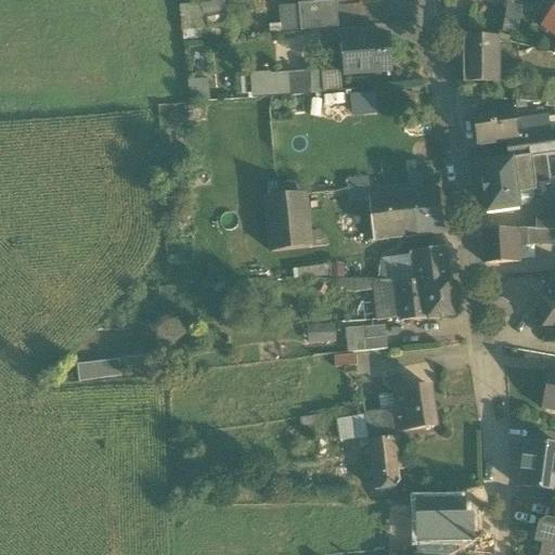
[(201,0),(202,14),(221,13),(220,0),(201,0)]
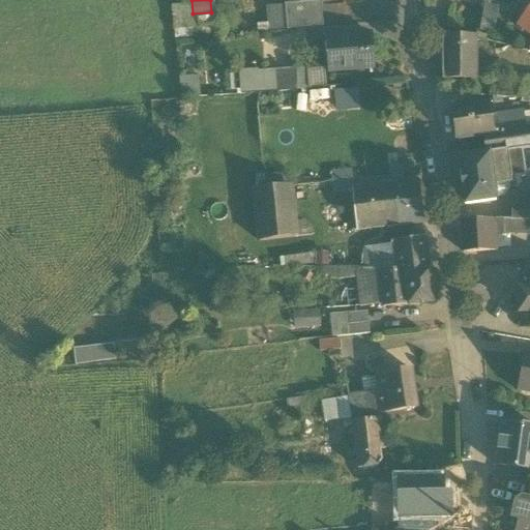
[(284,6),(287,32),(319,29),(317,3),(300,5),(300,4),(284,6)]
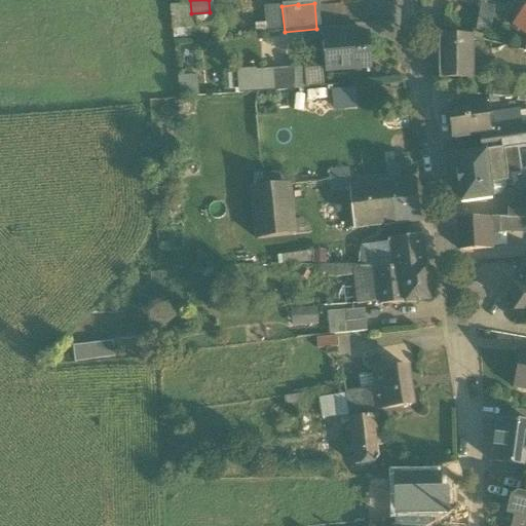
[(475,24),(486,25),(489,5),(478,4),(475,24)]
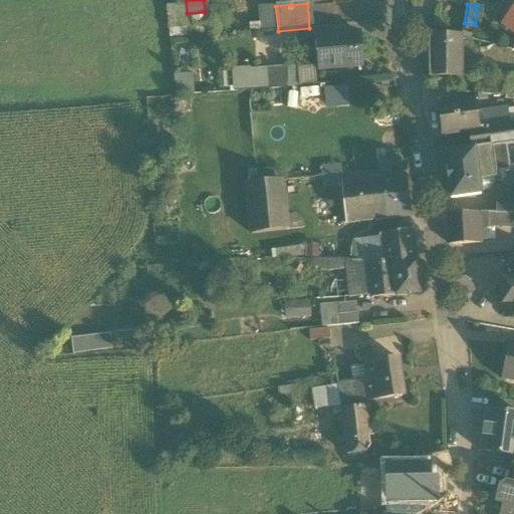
[(179,25),(179,5),(166,6),(166,25),(179,25)]
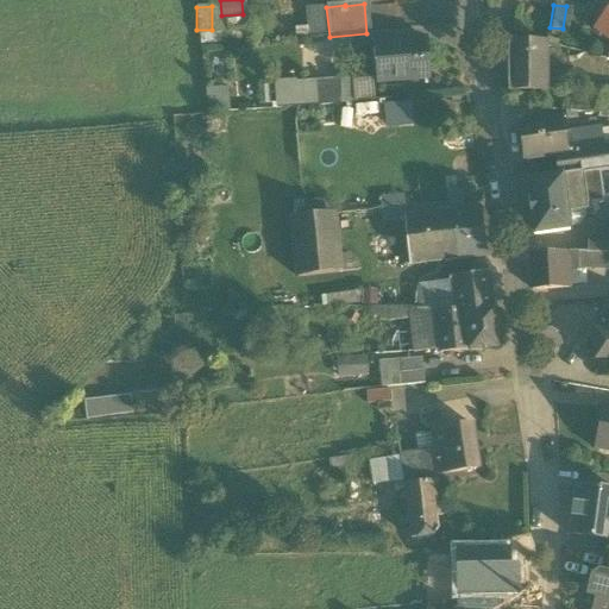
[(608,12),(596,30),(608,38),(608,12)]
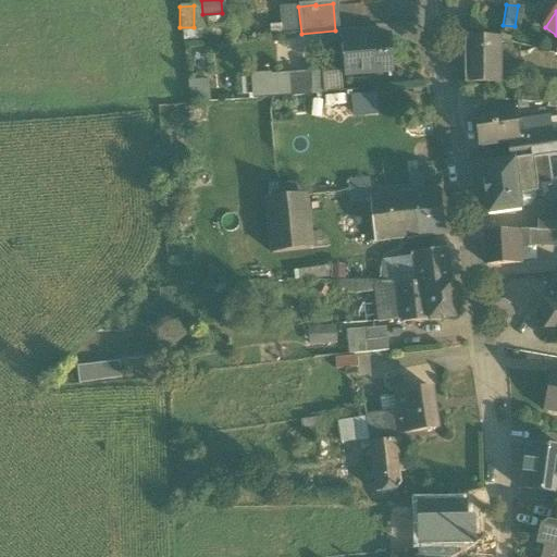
[(341,42),(344,76),(393,72),(390,38),(341,42)]
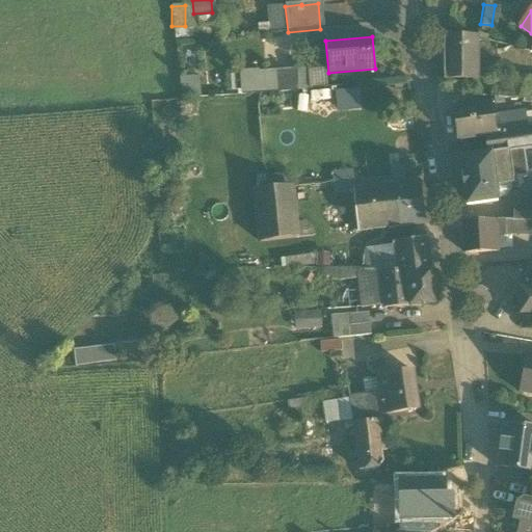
[(476,82),(476,79),(476,65),(477,38),(446,37),(446,36),(444,36),(443,82),(446,82),(446,81),(476,82)]
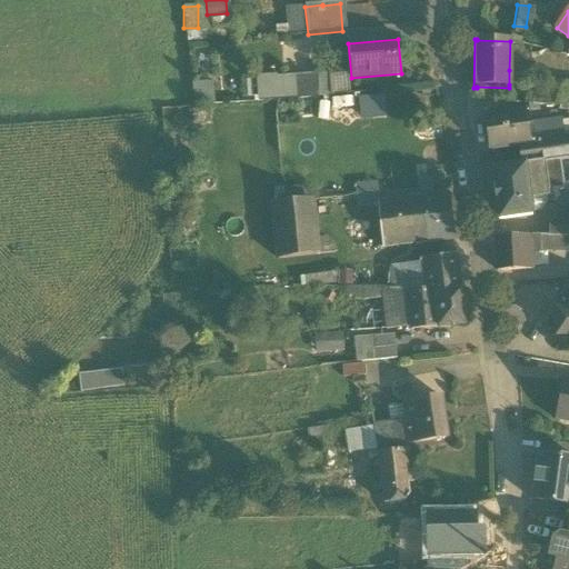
[(531,71),(509,70),(509,85),(531,86),(531,71)]
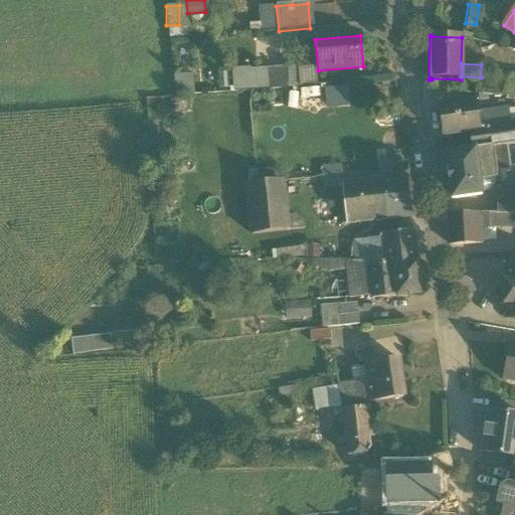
[(287,68),(289,89),(301,88),(299,67),(287,68)]
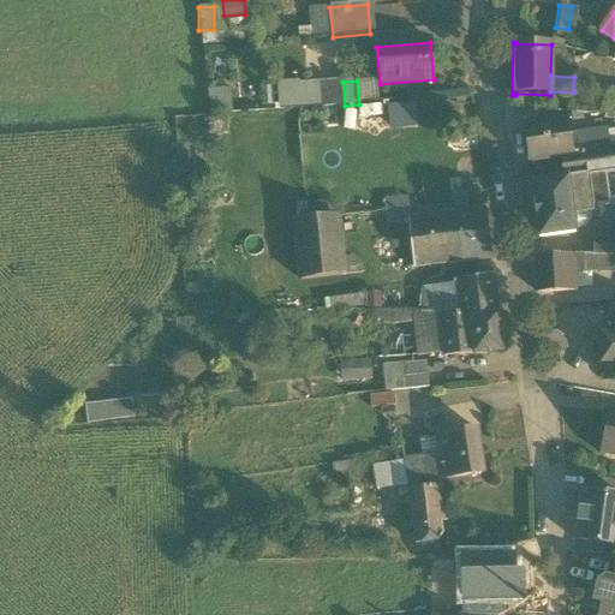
[(230,113),(228,88),(206,88),(207,113),(230,113)]
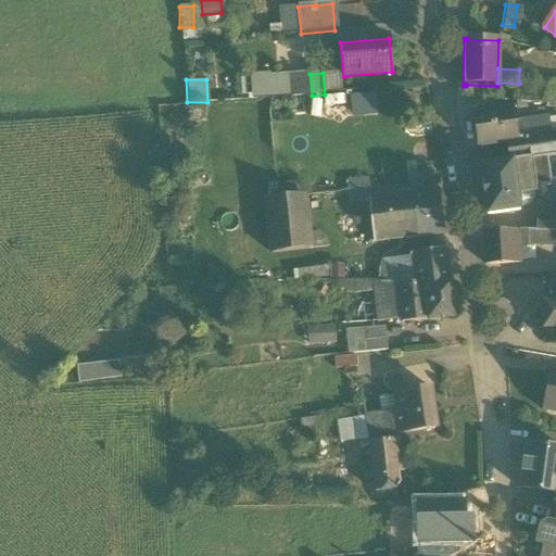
[(555,85),(547,85),(546,109),(555,109),(555,85)]
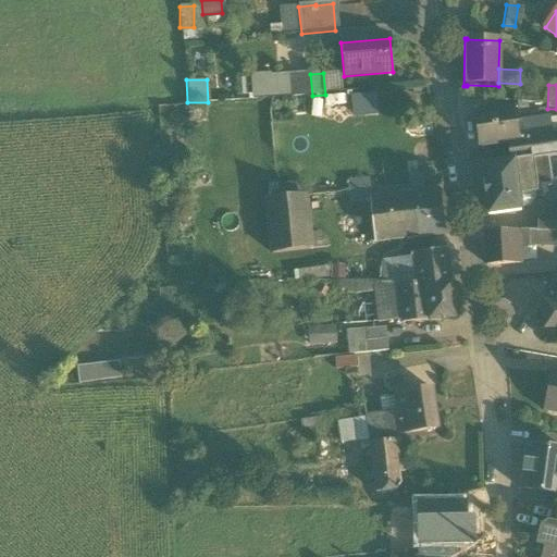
[(375,93),(349,94),(350,116),(376,115),(375,93)]
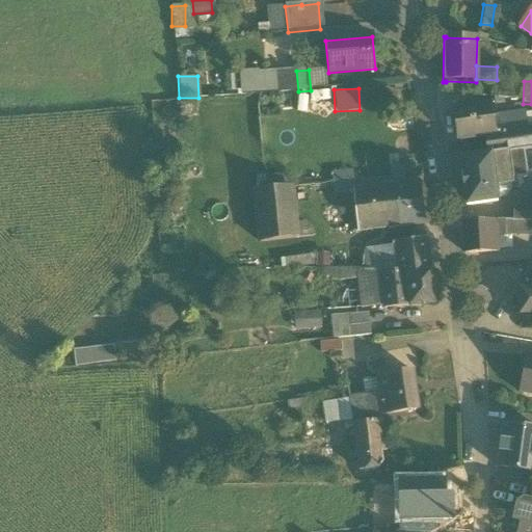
[(483,135),(495,133),(493,120),(490,104),(452,110),(457,141),(484,137),(483,135)]
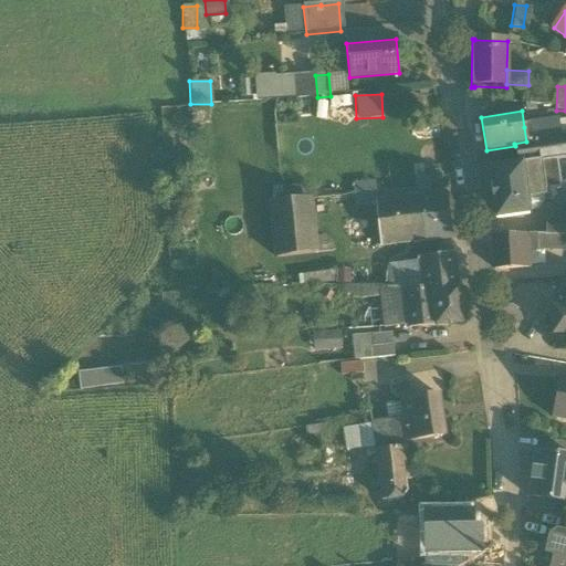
[(558,124),(524,127),(526,142),(561,137),(558,124)]
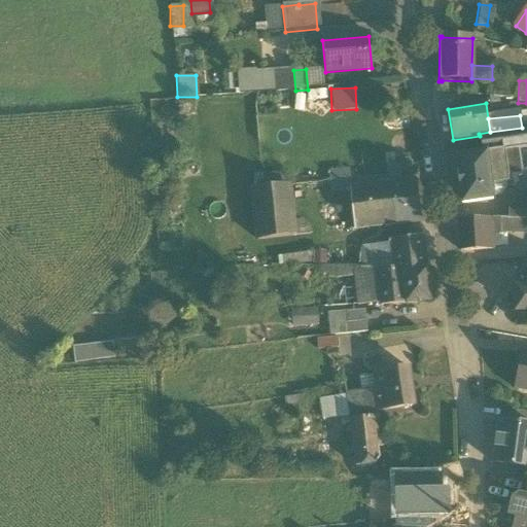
[(492,200),(492,197),(490,181),(504,179),(523,176),(519,150),(526,148),(526,127),(522,128),(490,132),(479,134),(480,136),(482,153),(454,156),(461,205),(492,200)]
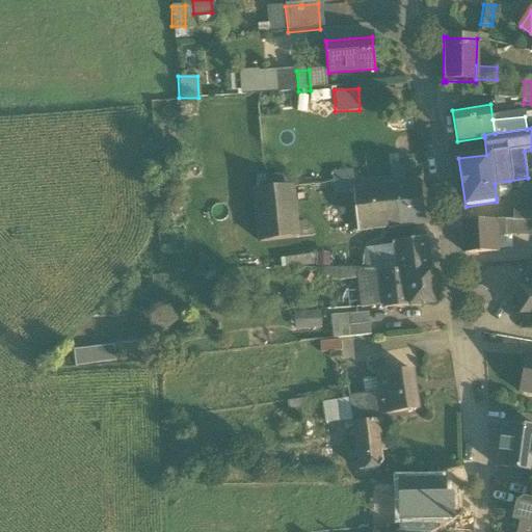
[(333,182),(334,195),(352,193),(352,190),(353,189),(352,180),(333,182)]
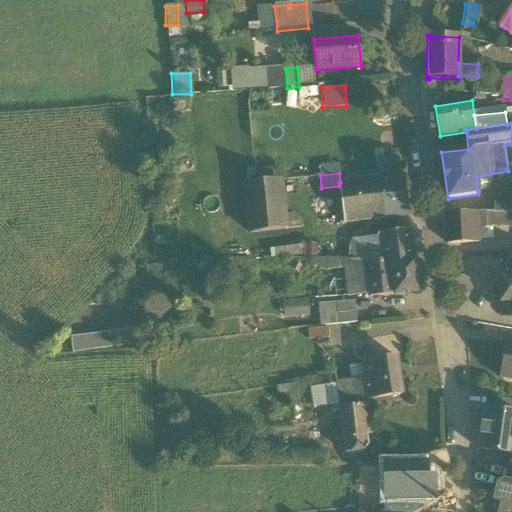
[(342,215),(343,223),(409,214),(404,174),(340,182),(339,183),(339,186),(341,200),(342,215)]
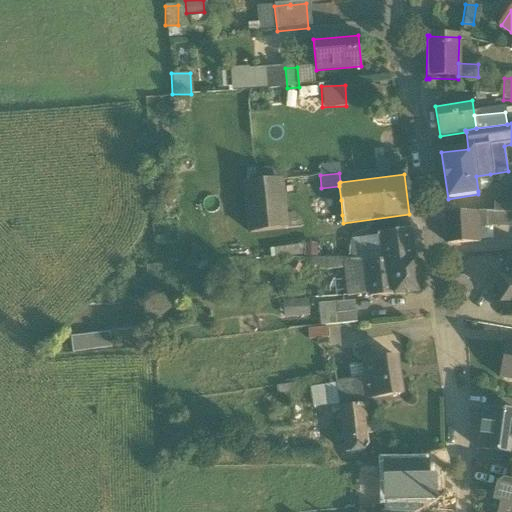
[(492,183),(490,174),(476,176),(478,191),(486,190),(487,190),(492,183)]
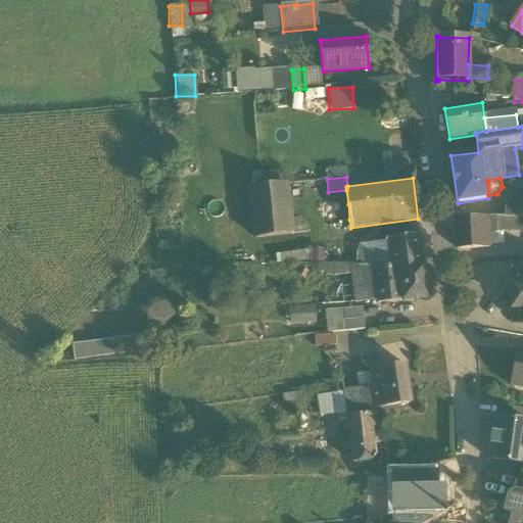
[(250,188),(255,239),(291,235),(285,184),(250,188)]
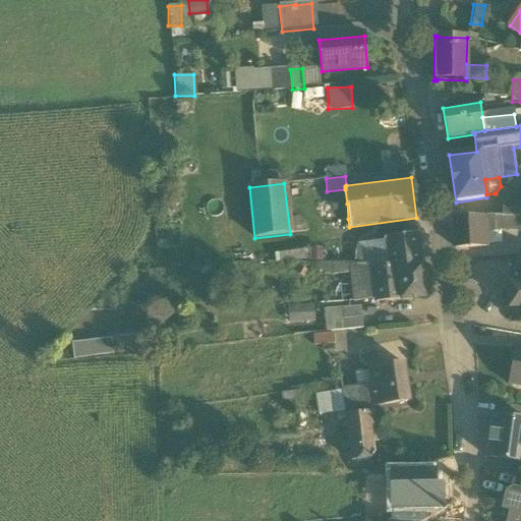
[(505,217),(520,216),(520,204),(503,205),(503,217),(505,217)]
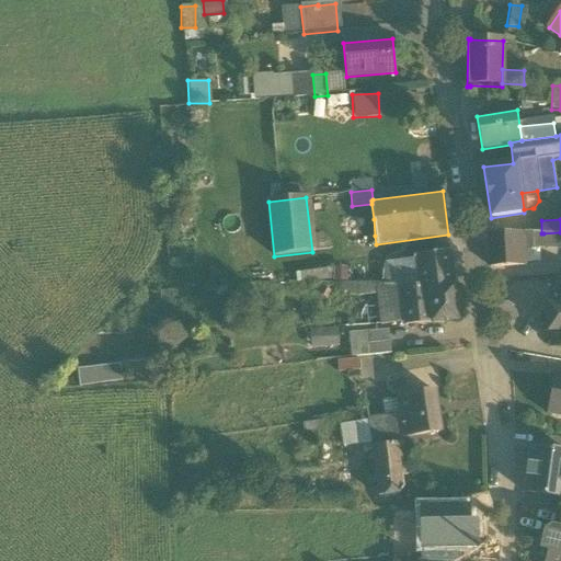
[(560,232),(544,233),(545,247),(560,247),(560,232)]
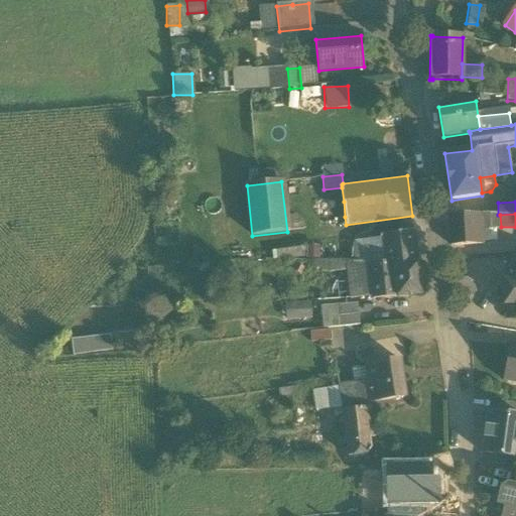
[(483,245),(482,227),(482,215),(449,216),(450,246),(483,245)]
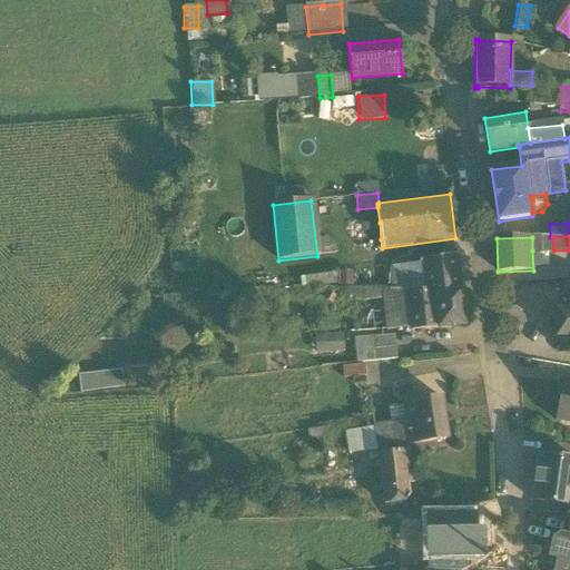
[(550,237),(540,237),(541,251),(553,251),(552,237),(550,237)]
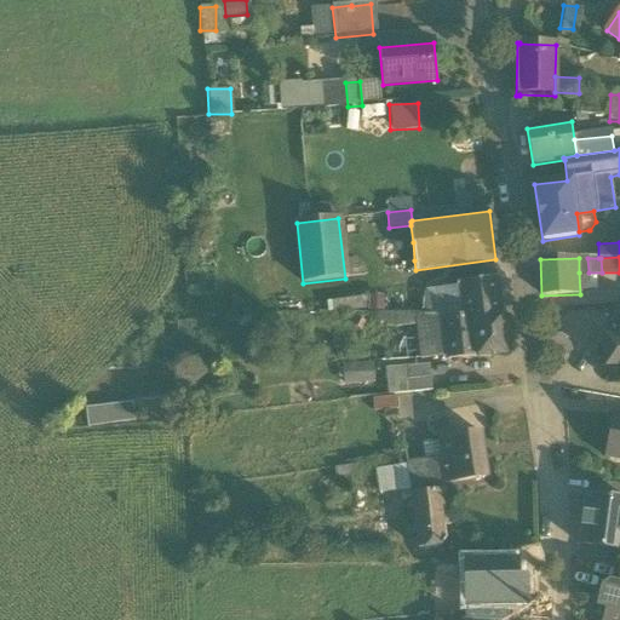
[(384,264),(385,274),(415,270),(414,260),(384,264)]
